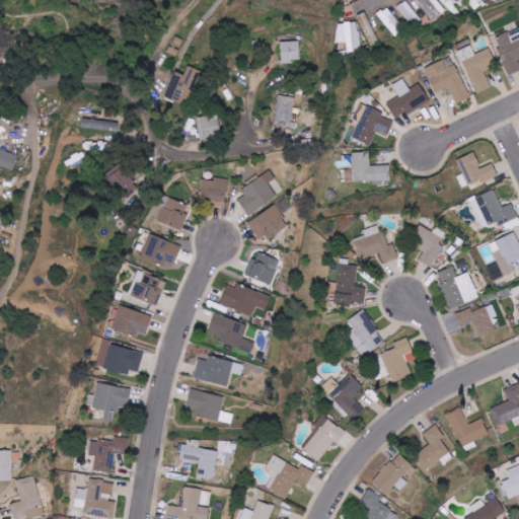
[(398,6),(413,26),(422,20),(406,0),(398,6)]
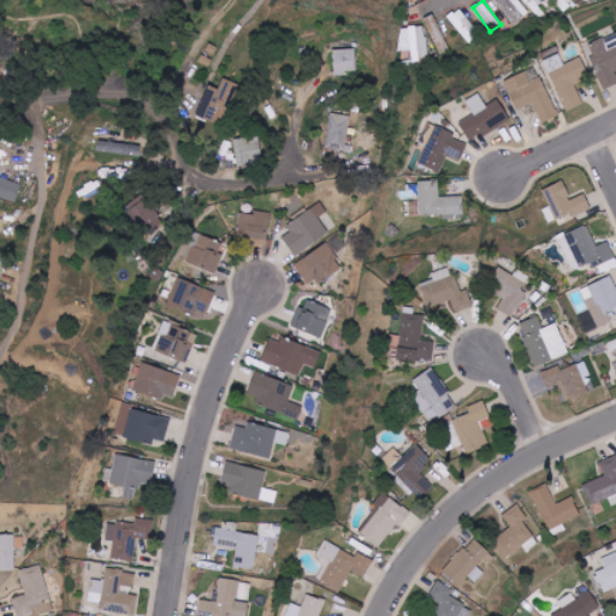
[(497,0),(514,25),(531,13),(520,0),(497,0)]
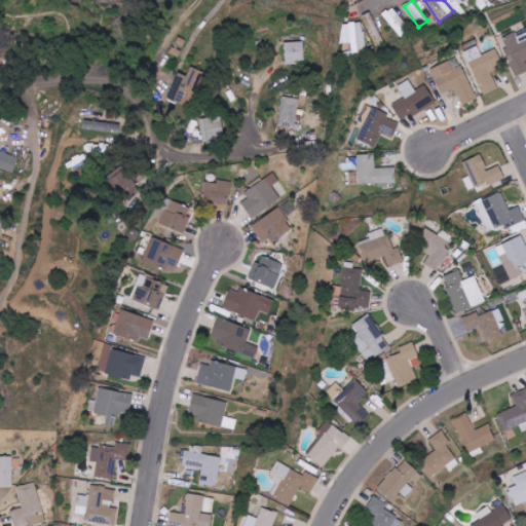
[(447,0),(461,14),(468,8),(461,0),(447,0)]
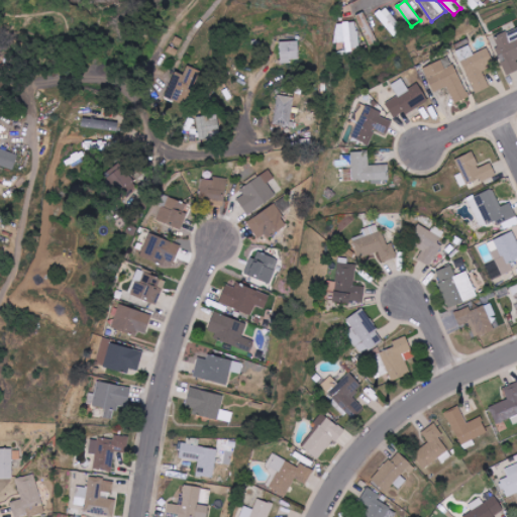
[(463,0),(471,10),(481,3),(479,0),(463,0)]
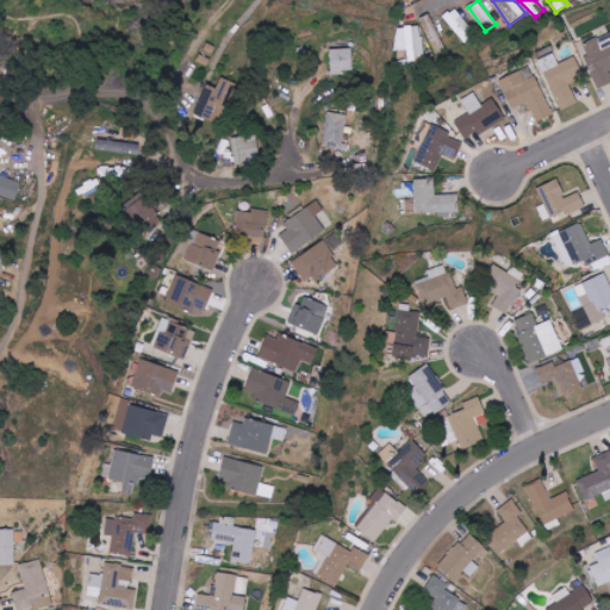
[(435,32),(430,16),(422,18),(427,35),(435,32)]
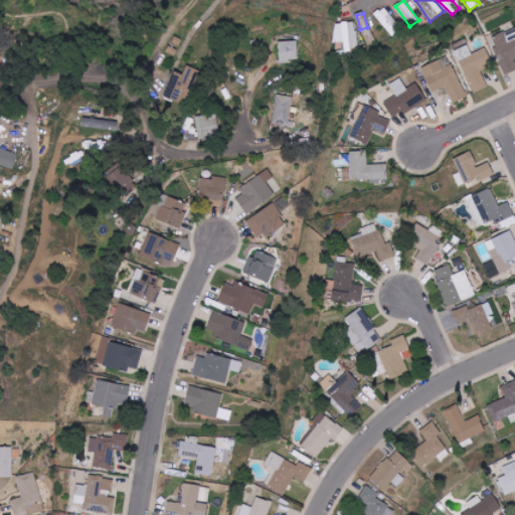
[(334,23),(335,42),(344,41),(345,51),(357,50),(356,22),(334,23)]
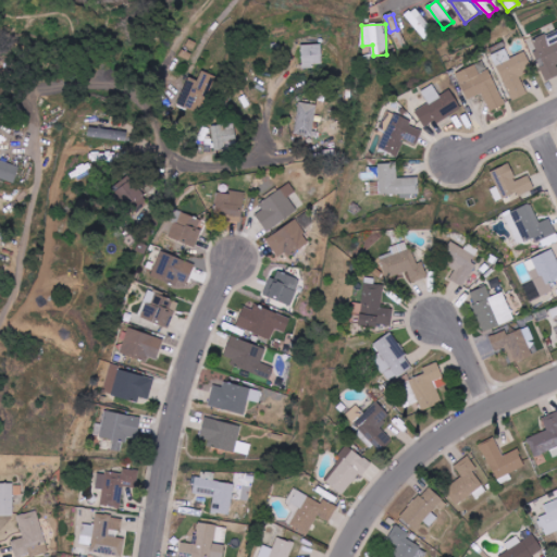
[(556,63),(556,29),(531,40),(547,81),(556,76),(556,63)]
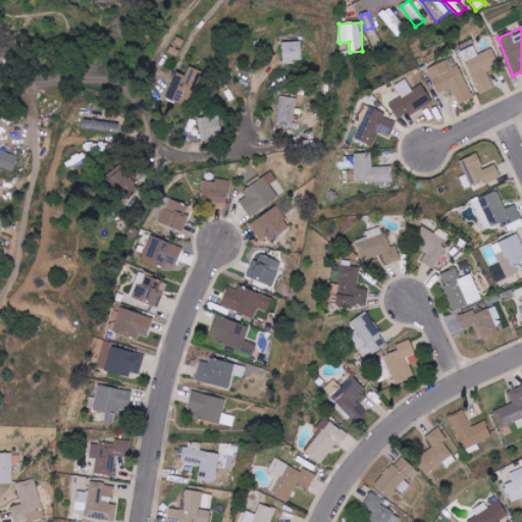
[(302,42),(282,42),(283,64),(293,64),(293,60),(302,60),(302,42)]
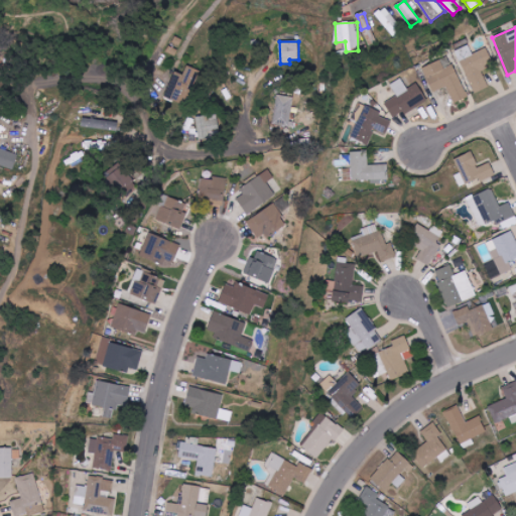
[(482,70),(494,65),(487,48),(473,53),(469,44),(457,49),(475,94),(489,88),(482,70)]
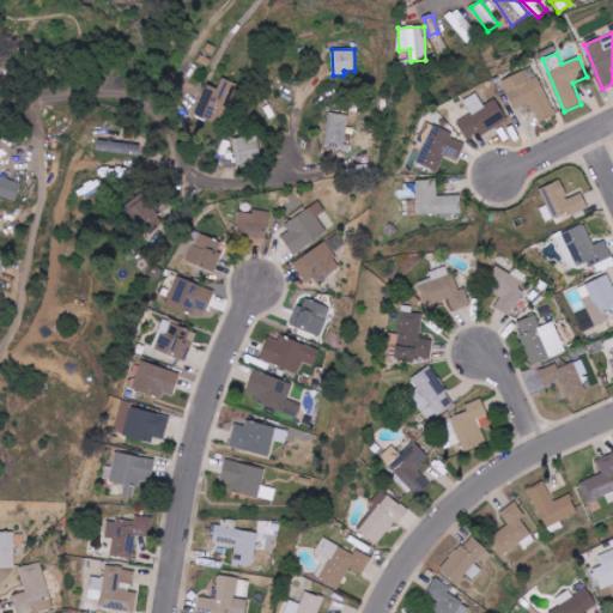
[(508,79),(513,90),(529,83),(525,72),(508,79)]
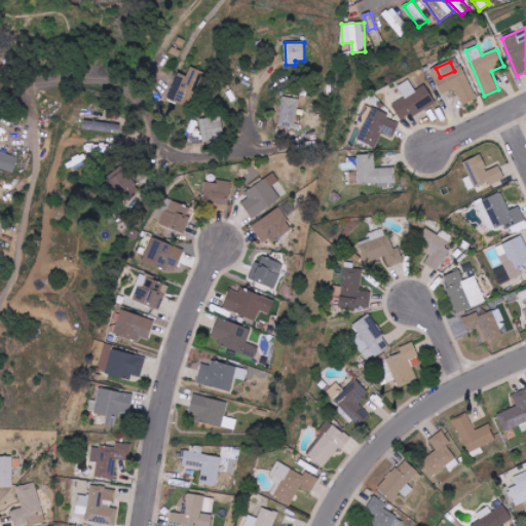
[(188,76),(180,72),(168,99),(190,108),(204,73),(192,67),(188,76)]
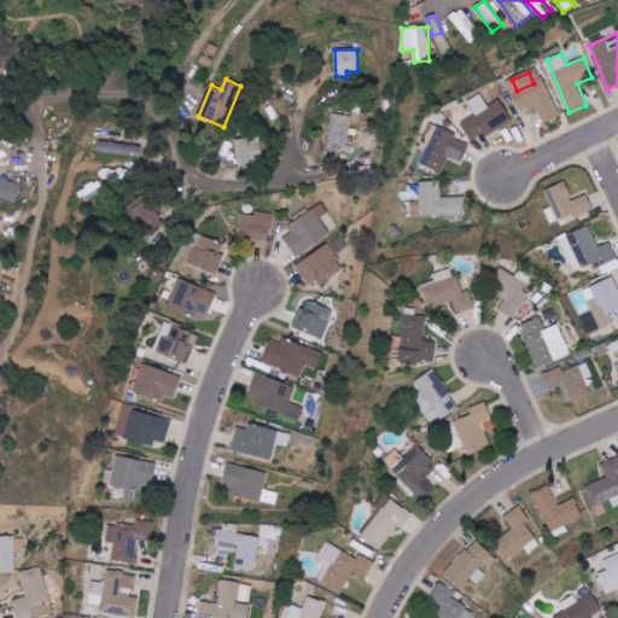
[(560,116),(544,79),(512,93),(519,111),(536,104),(544,123),(560,116)]
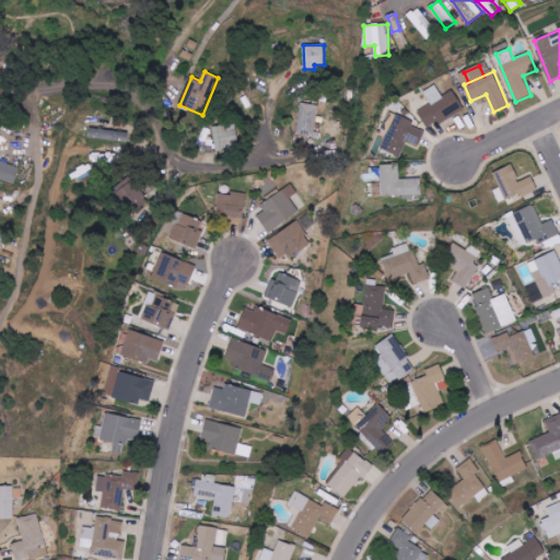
[(432,105),(418,112),(428,129),(464,109),(454,90),(442,96),(436,85),(424,91),(432,105)]
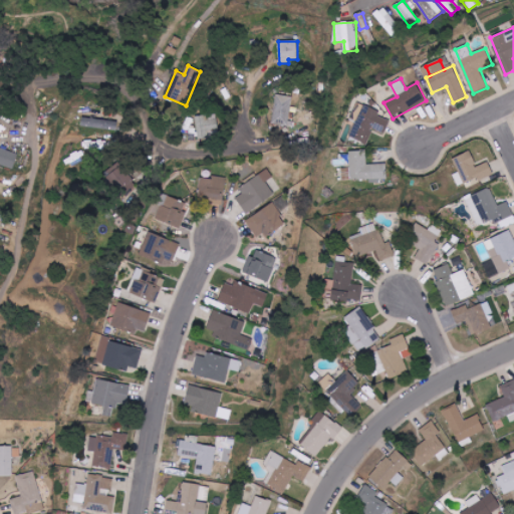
[(272,123),(288,125),(292,96),(276,94),(272,123)]
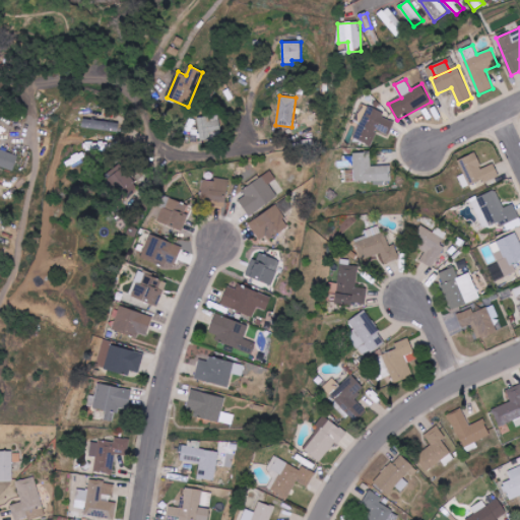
[(395,119),(362,105),(354,120),(360,122),(353,138),(372,145),(378,131),(388,135),(395,119)]
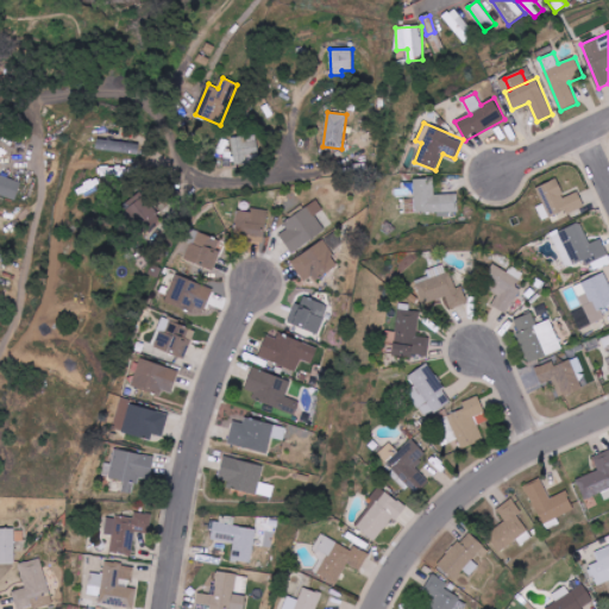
[(236,164),(267,161),(264,136),(232,140),(236,164)]
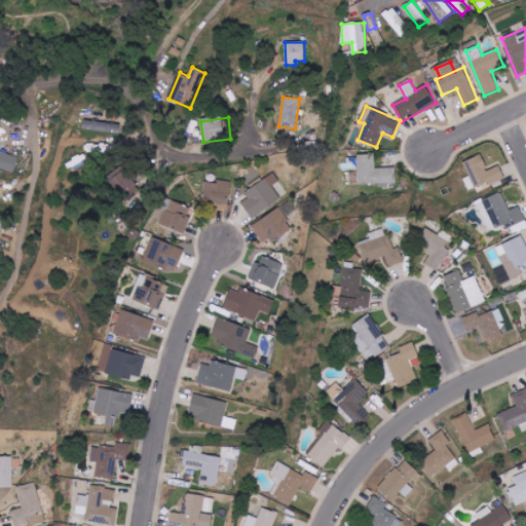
[(120,133),(120,123),(85,121),(85,132),(120,133)]
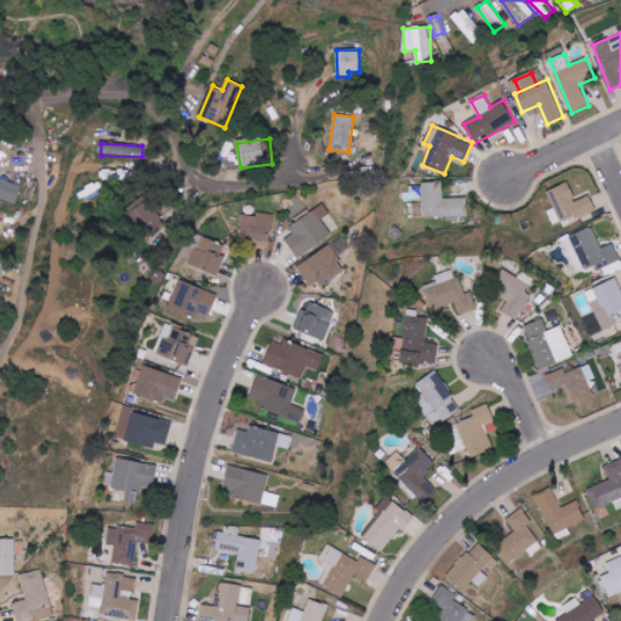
[(0,198),(16,204),(22,186),(0,177),(0,198)]
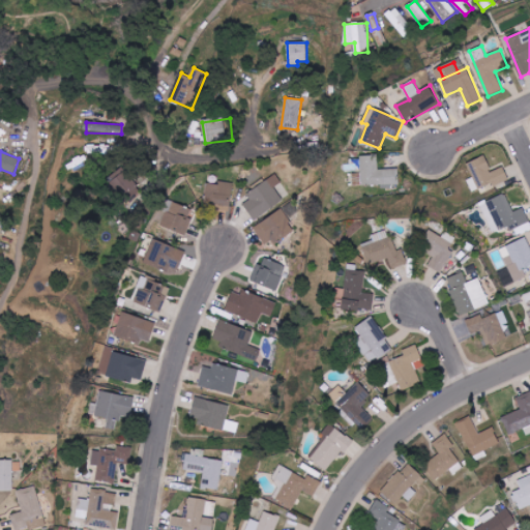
[(378,155),(361,156),(361,173),(354,174),(354,185),(398,184),(398,169),(378,170),(378,155)]
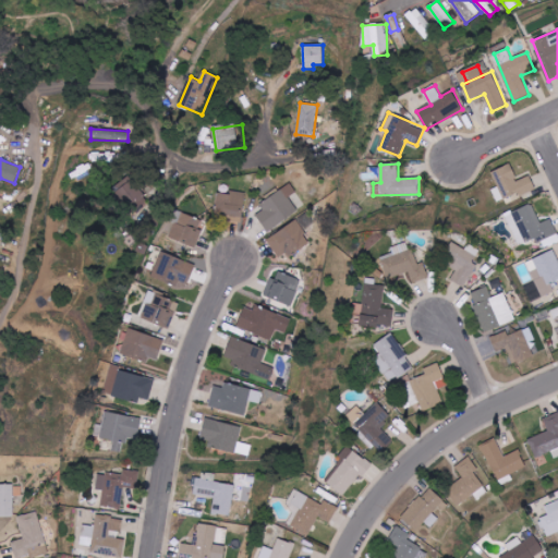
[(535,189),(531,176),(517,180),(511,164),(493,171),(499,186),(493,189),(497,203),(535,189)]
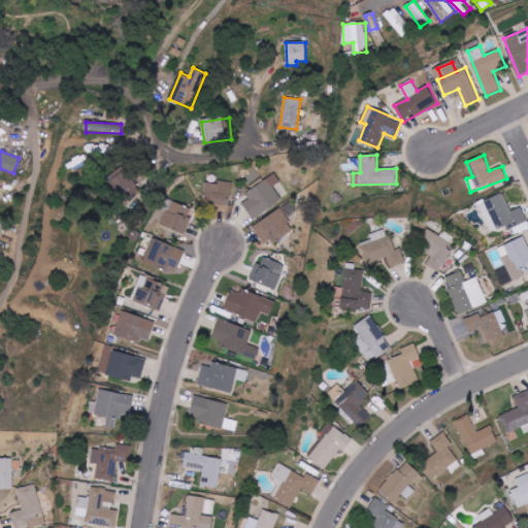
[(136,189),(128,169),(110,177),(120,196),(136,189)]
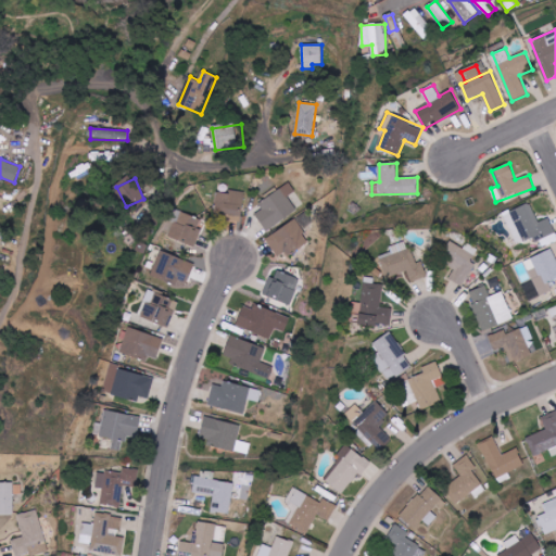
[(257,215),(265,229),(298,213),(289,196),(295,192),(291,185),(258,202),(264,212),(257,215)]
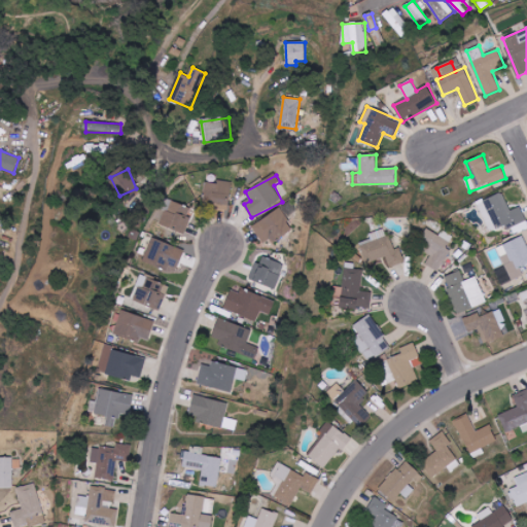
[(205,181),(204,203),(230,204),(232,182),(205,181)]
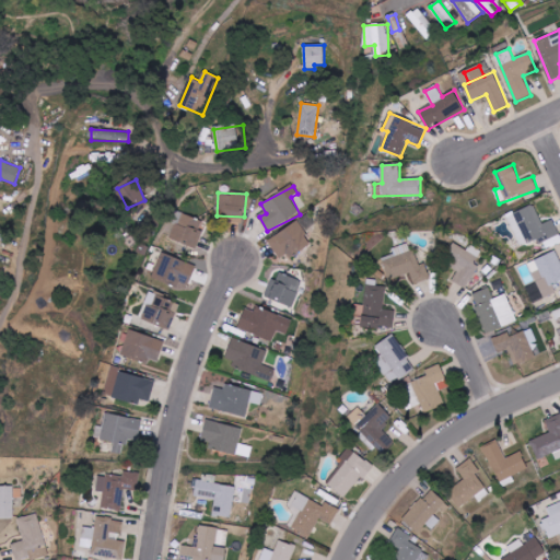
[(521,247),(540,238),(545,251),(559,243),(559,235),(553,220),(543,224),(534,205),(508,214),(521,247)]
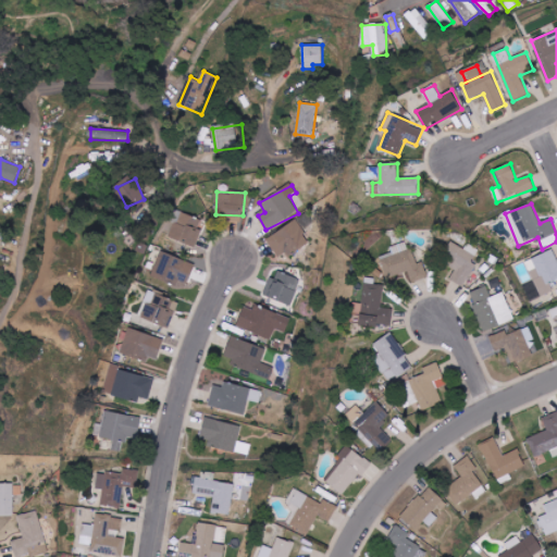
[(201,219),(177,212),(170,238),(193,246),(201,219)]
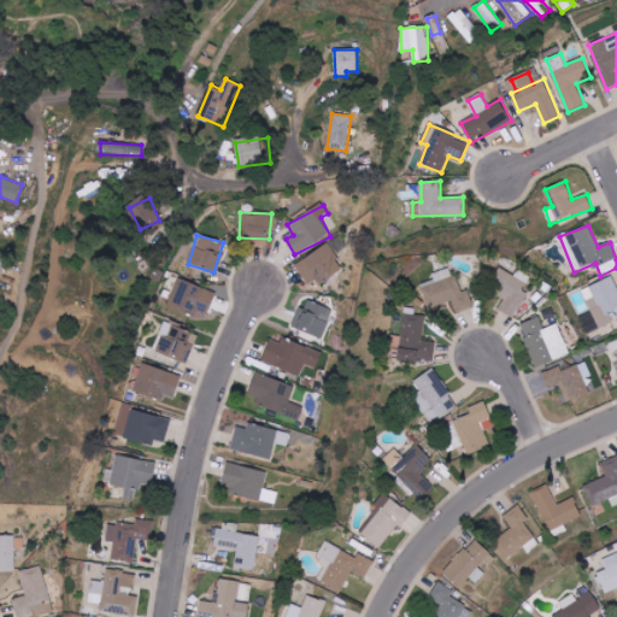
[(310,288),(342,268),(328,244),(295,264),(310,288)]
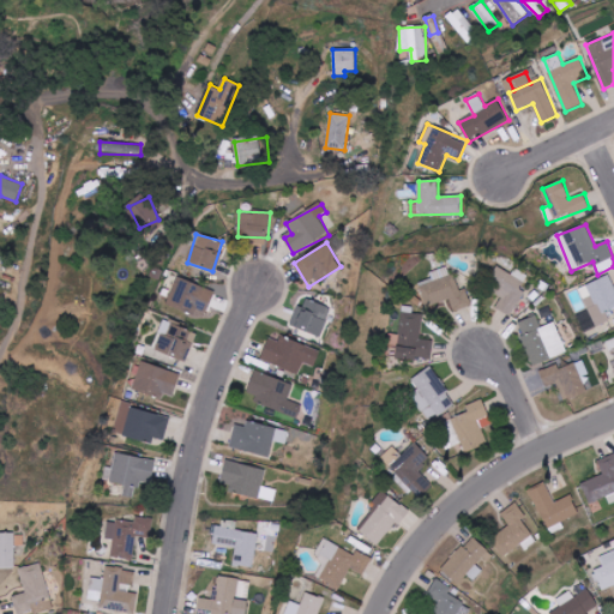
[(511,317),(525,292),(521,289),(528,276),(515,269),(512,275),(500,268),(488,290),(501,298),(495,308),(511,317)]
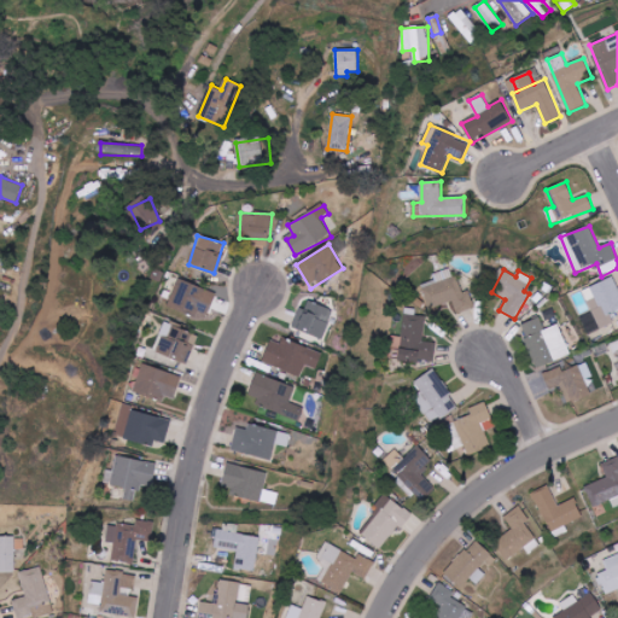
[(453,301),(458,314),(476,308),(470,291),(464,292),(458,277),(424,289),(431,308),(453,301)]
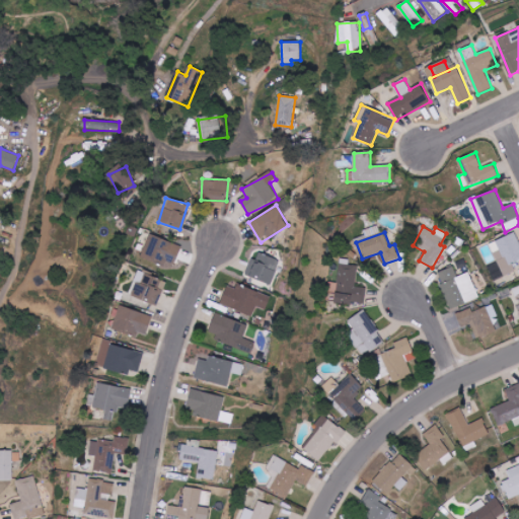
[(518,264),(518,240),(516,233),(491,243),(503,277),(516,272),(514,266),(518,264)]
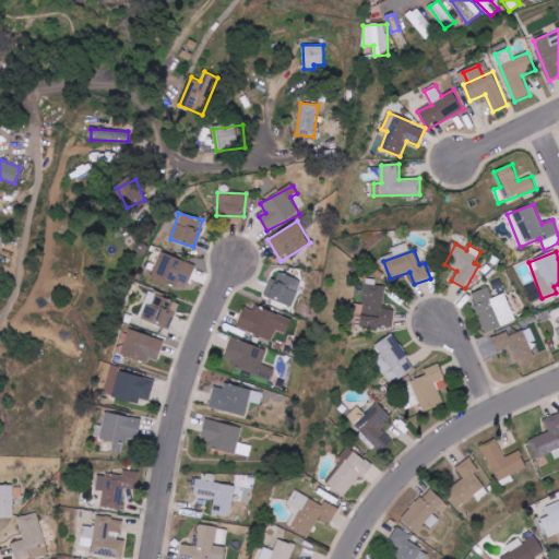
[(153,276),(188,289),(197,265),(162,252),(153,276)]
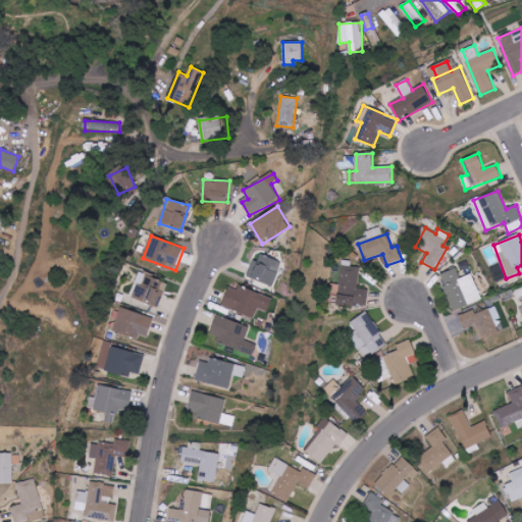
[(249,277),(273,286),(282,262),(258,253),(249,277)]
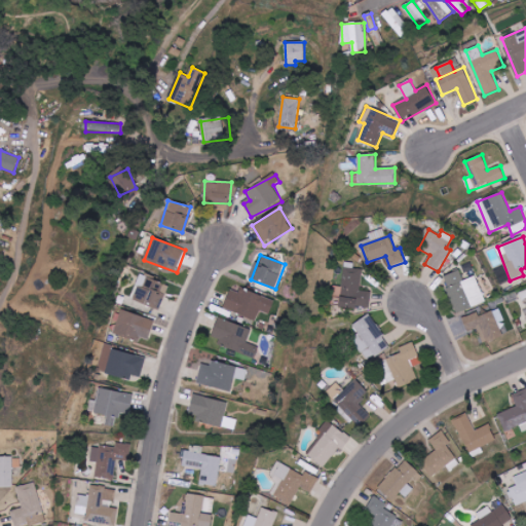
[(363,269),(351,268),(352,263),(345,263),(340,305),(370,309),(372,292),(361,291),(363,269)]
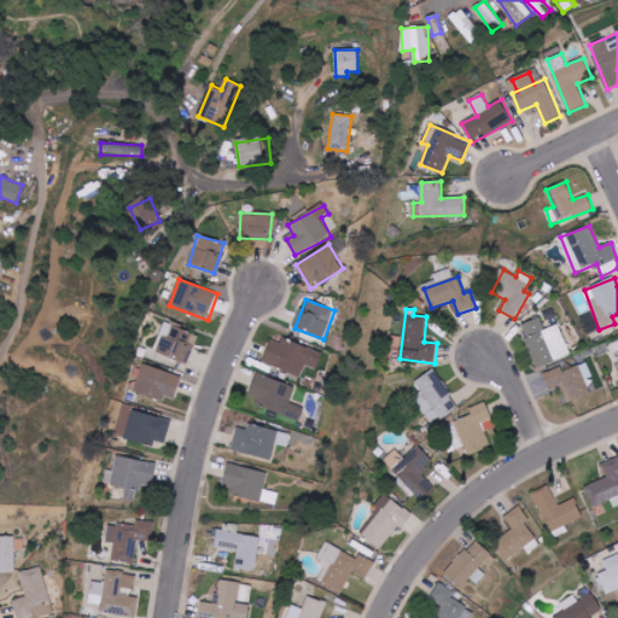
[(559,325),(544,330),(540,318),(522,324),(537,367),(570,355),(559,325)]
